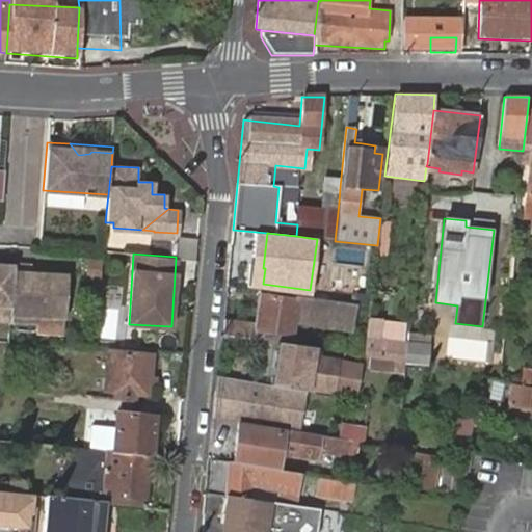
[(12,266),(7,321),(35,323),(35,317),(35,316),(65,317),(65,307),(68,306),(69,277),(44,276),(43,278),(34,277),(34,275),(31,274),(32,264),(12,263),(12,266)]
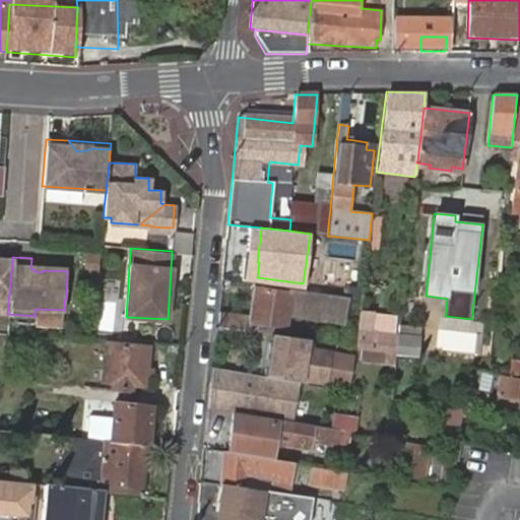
[(0,313),(7,314),(12,260),(0,259),(0,313)]
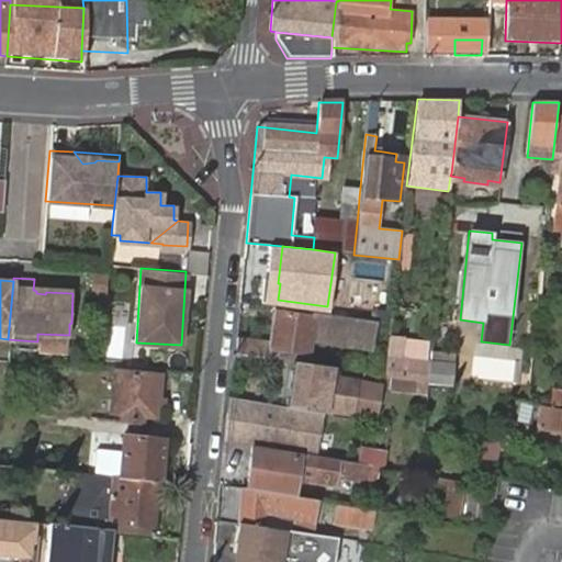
[(236,337),(234,353),(305,363),(308,338),(372,346),(375,319),(312,311),(311,315),(276,310),(273,327),(269,327),(268,343),(236,337)]
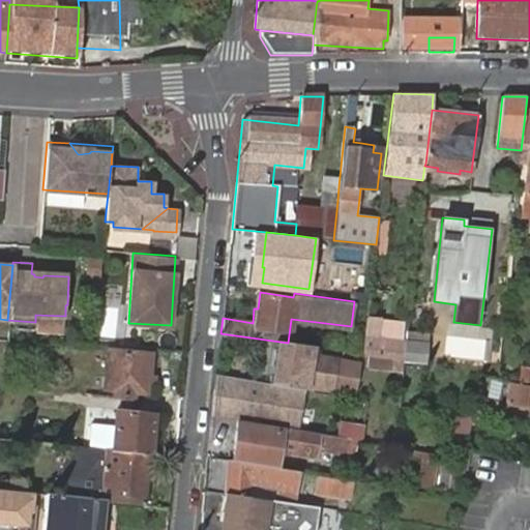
[(427,364),(430,341),(406,339),(407,321),(382,319),(383,317),(367,316),(364,355),(370,355),(369,370),(393,372),(394,358),(405,359),(404,362),(427,364)]
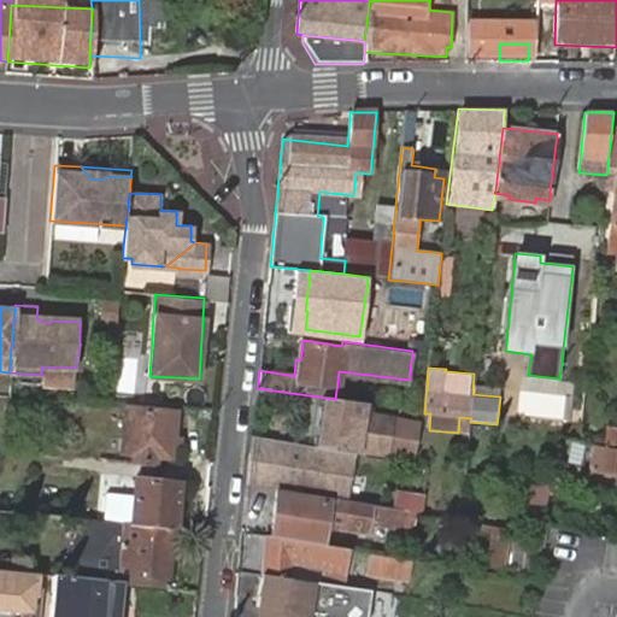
[(136,436),(134,456),(133,463),(156,465),(156,458),(170,458),(175,413),(125,407),(123,435),(136,436)]
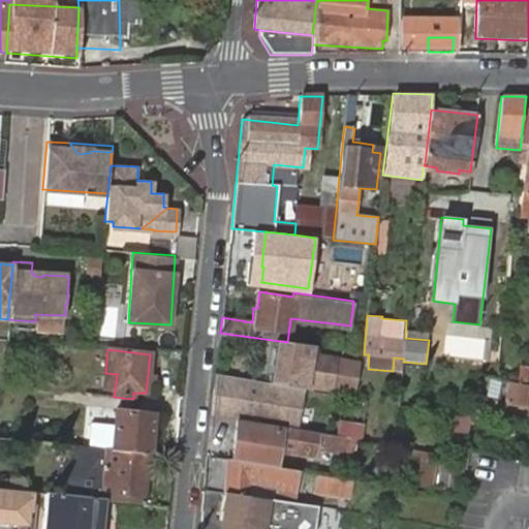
[(274,350),(270,379),(330,390),(334,361),(274,350)]
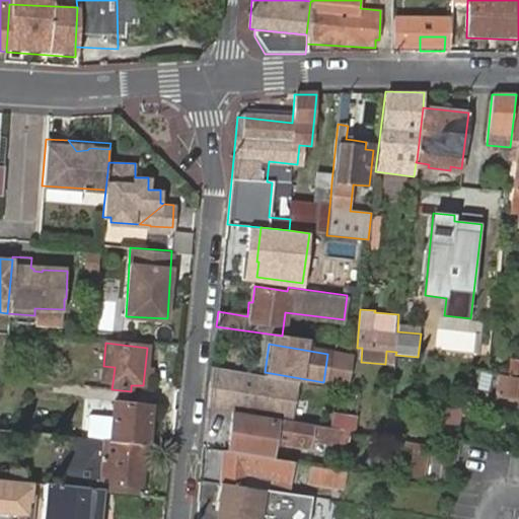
[(102,382),(113,383),(115,367),(103,366),(102,382)]
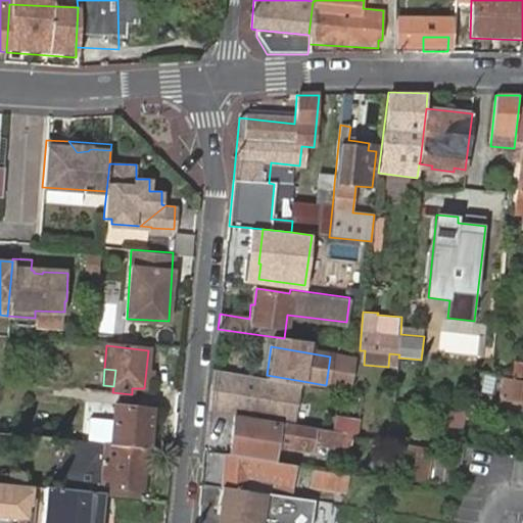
[(214,373),(210,395),(302,410),(306,387),(214,373)]
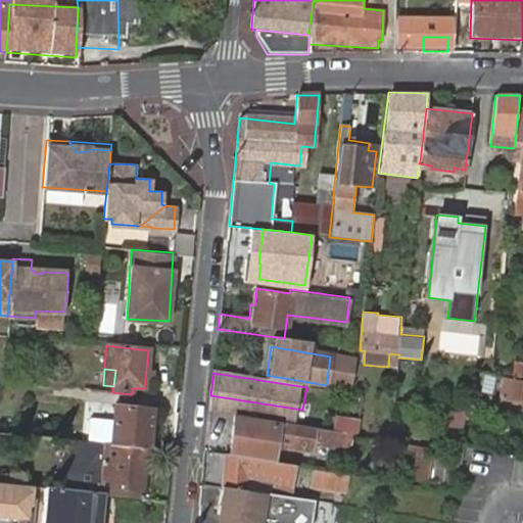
[(151,411),(114,407),(111,442),(146,446),(151,411)]
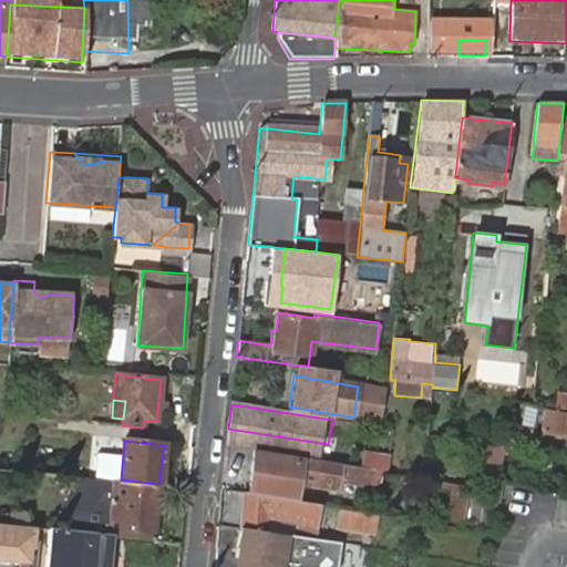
[(472,459),(497,465),(502,447),(476,441),(472,459)]
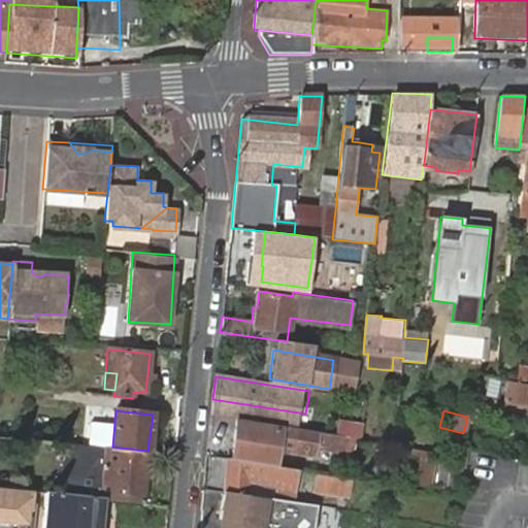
[(336,436),(243,421),(239,441),(259,446),(274,448),(316,455),(318,449),(333,451),(336,436)]
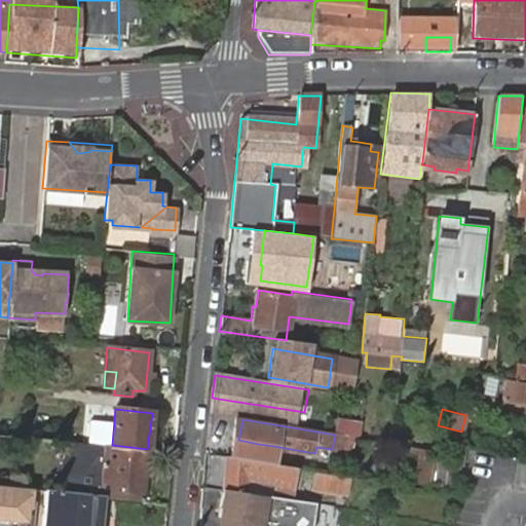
[(63,441),(0,434),(0,487),(34,490),(41,490),(51,491),(55,448),(62,448),(63,441)]
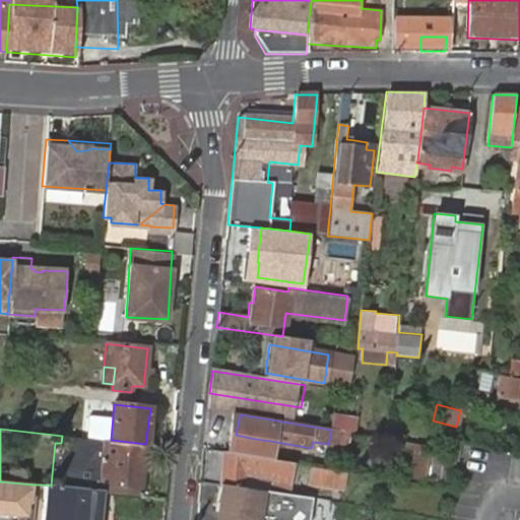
[(140,495),(145,444),(111,440),(86,438),(84,447),(89,448),(87,462),(102,464),(100,491),(140,495)]
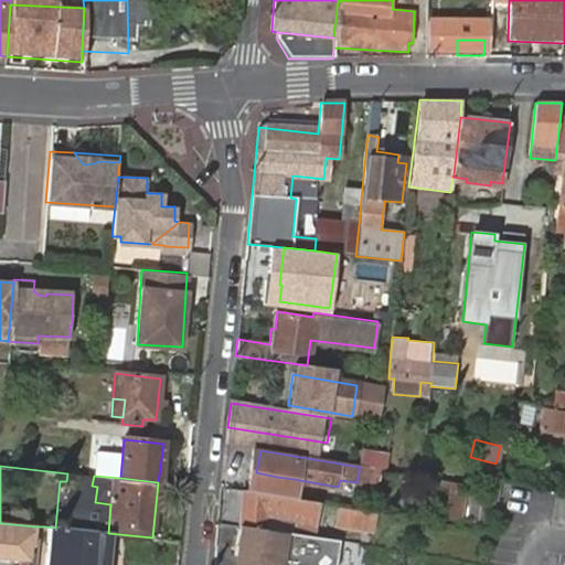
[(294,479),(277,477),(276,484),(292,487),(294,479)]
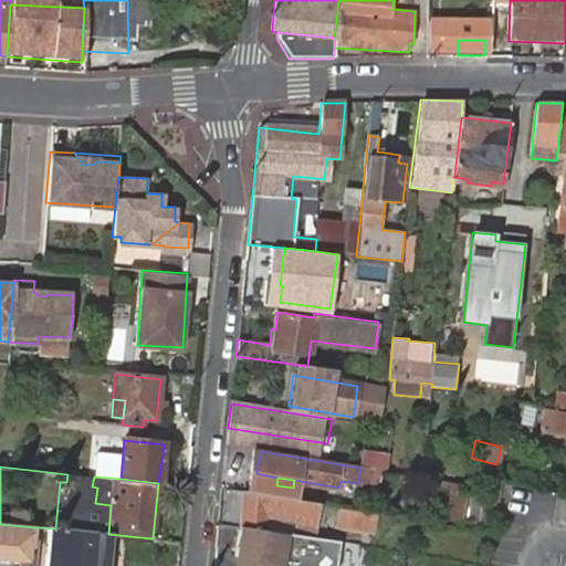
[(243,492),(239,528),(263,532),(264,519),(314,527),(318,504),(243,492)]
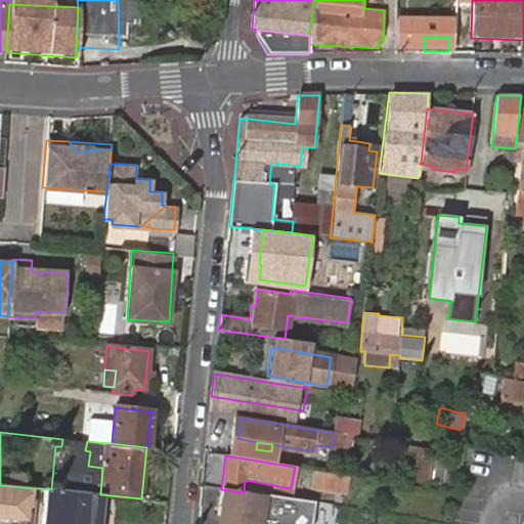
[(317,473),(313,488),(345,494),(347,478),(317,473)]
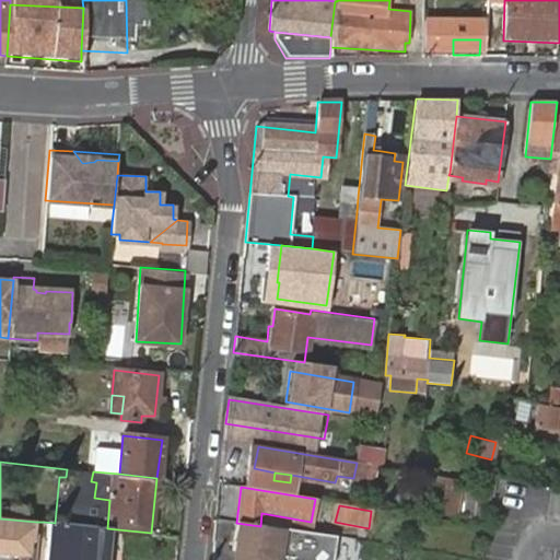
[(32,559),(36,522),(0,518),(0,553),(24,556),(23,559),(32,559)]
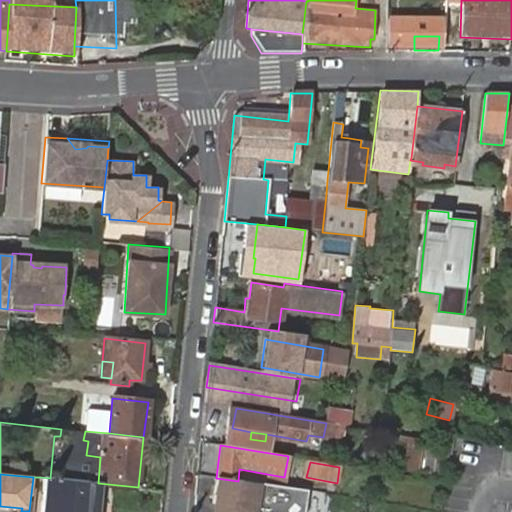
[(95,483),(50,478),(40,477),(36,511),(96,511),(99,494),(94,494),(95,483)]
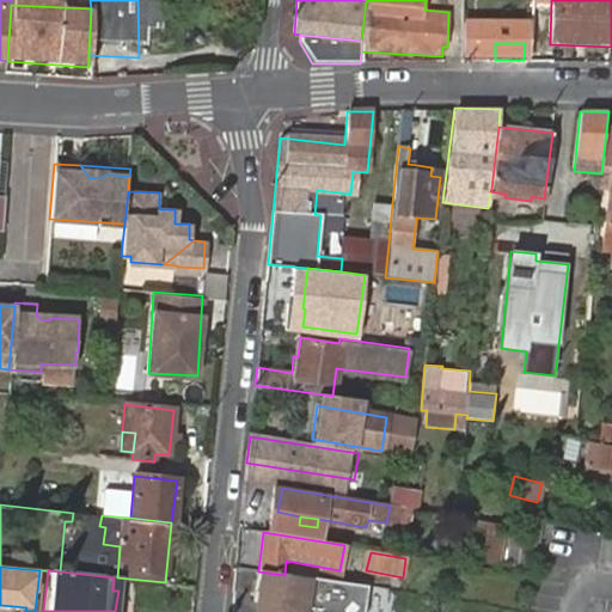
[(285,575),(258,571),(254,604),(257,604),(308,611),(361,611),(366,588),(285,575)]
